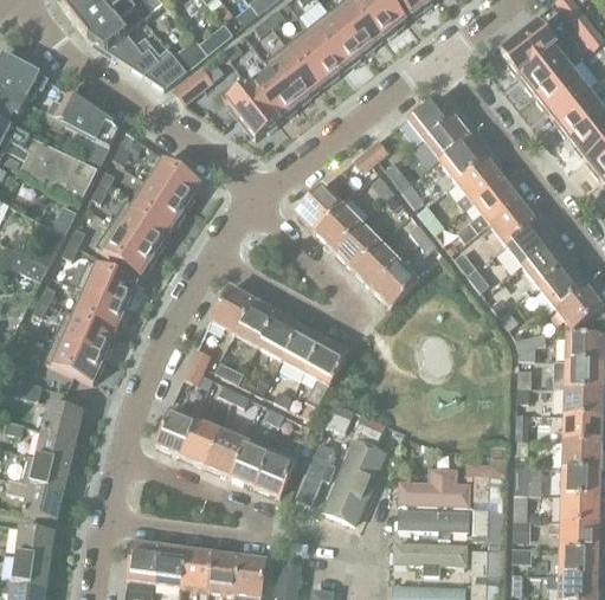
[(143,53),(126,32),(124,33),(98,0),(68,0),(66,1),(62,5),(88,39),(145,77),(161,64),(159,62),(160,62),(149,49),(143,53)]
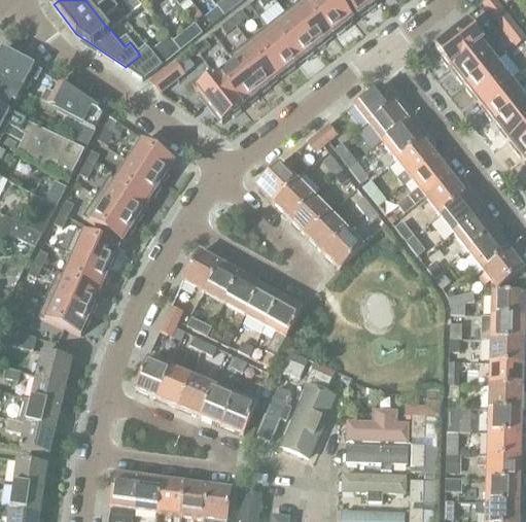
[(125,16),(112,0),(85,0),(108,29),(109,28),(125,16)]
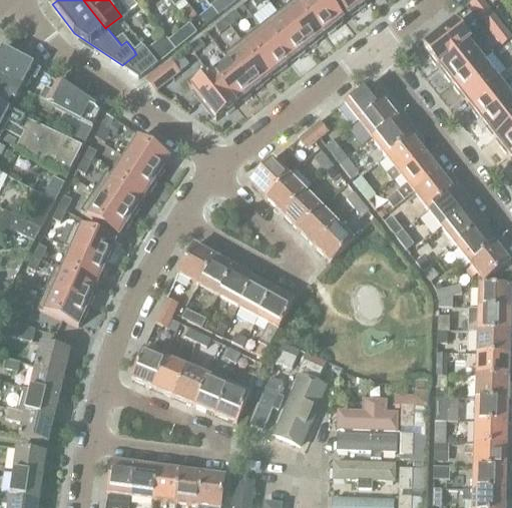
[(109,0),(121,16),(136,4),(133,0),(109,0)]
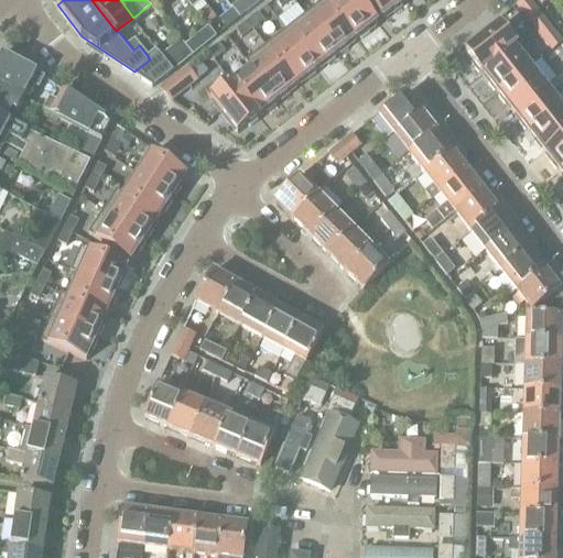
[(238,0),(246,9),(258,0),(238,0)]
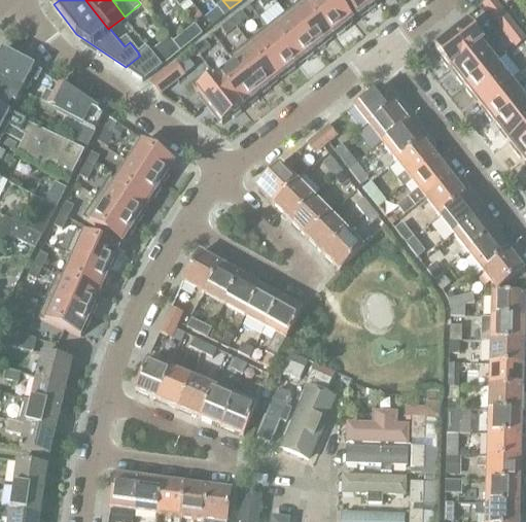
[(315,46),(332,33),(334,32),(307,0),(296,0),(285,9),(315,46)]
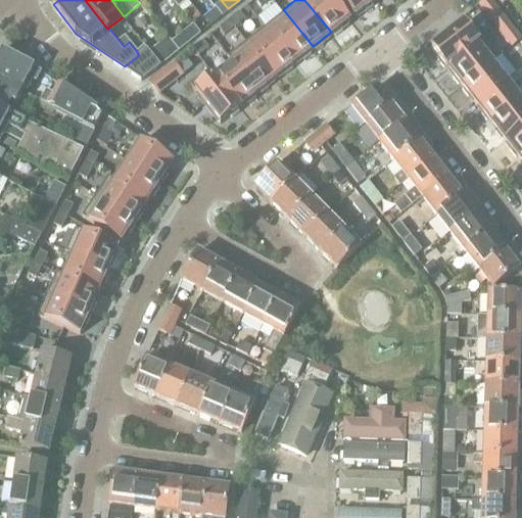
[(304,0),(331,32),(330,33),(330,34),(350,18),(336,0),(304,0)]
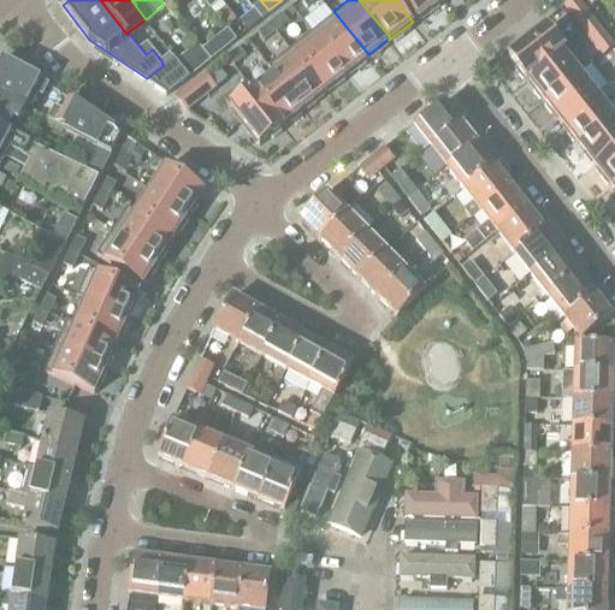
[(406,0),(419,16),(438,0),(406,0)]
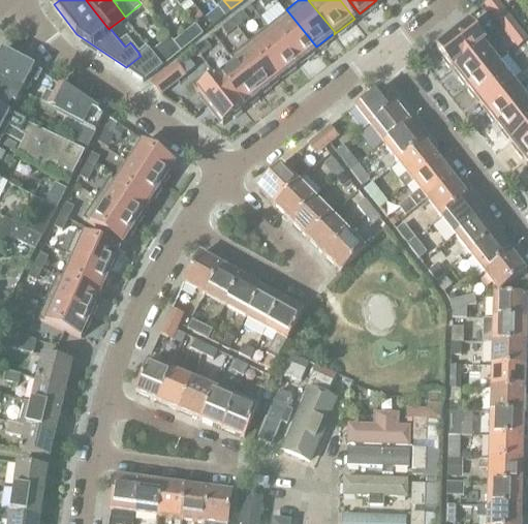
[(186,8),(194,20),(202,13),(193,3),(186,8)]
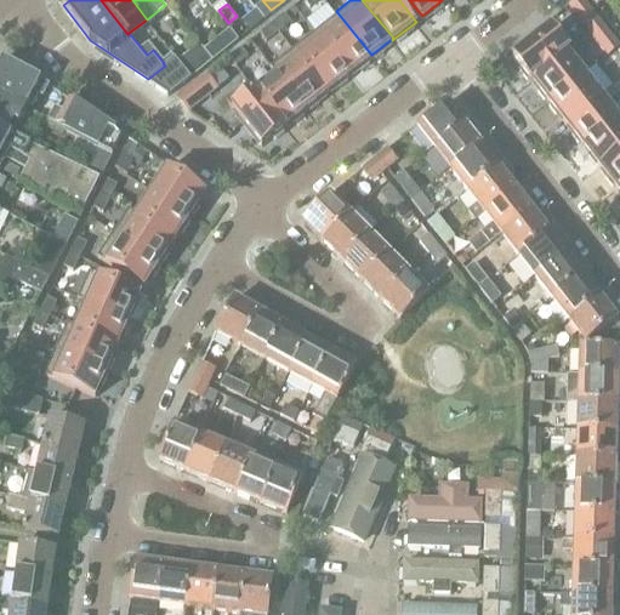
[(291,17),(284,9),(272,20),(278,28),(291,17)]
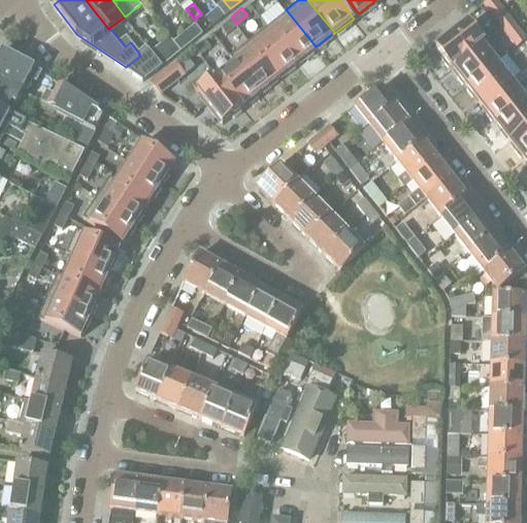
[(494,14),(502,25),(512,18),(503,7),(494,14)]
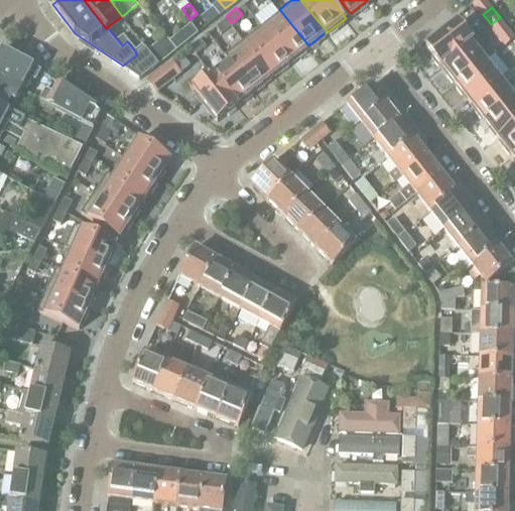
[(290,59),(308,45),(279,9),(261,23),(290,59)]
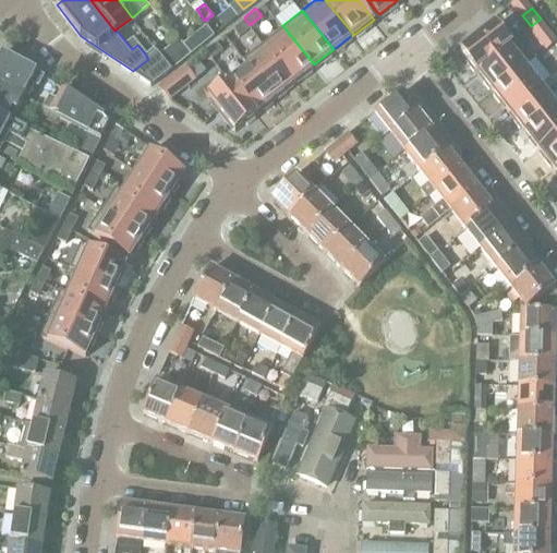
[(477,69),(477,68),(510,43),(518,37),(501,16),(460,48),(477,69)]
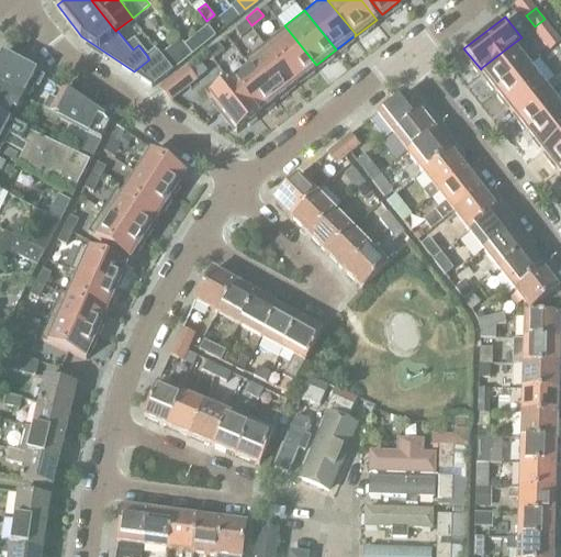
[(242,33),(251,25),(246,18),(235,25),(242,33)]
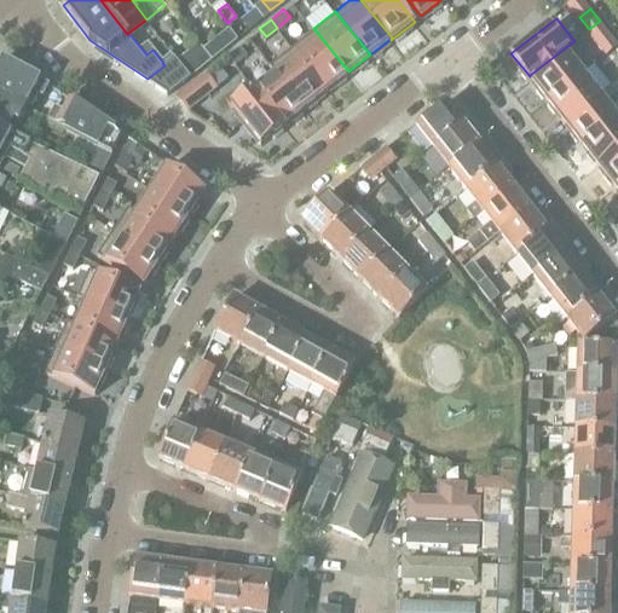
[(600,21),(589,29),(598,41),(610,33),(600,21)]
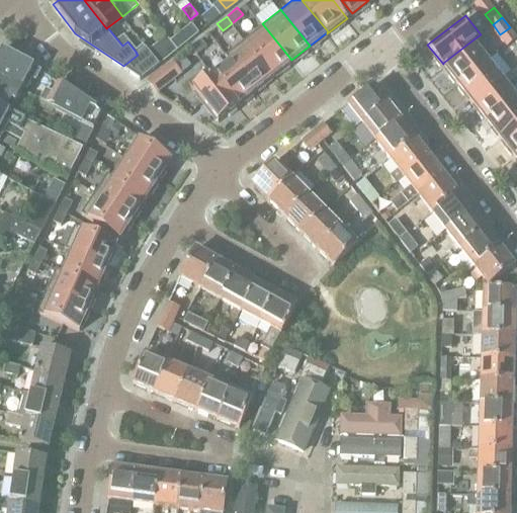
[(177,49),(199,30),(192,21),(170,38),(177,49)]
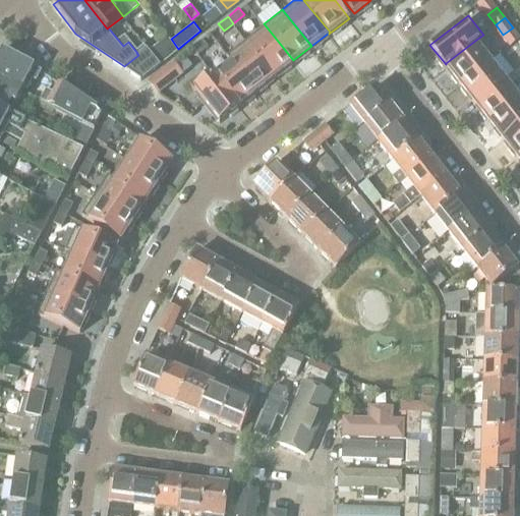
[(275,75),(293,60),(264,23),(245,38),(275,75)]
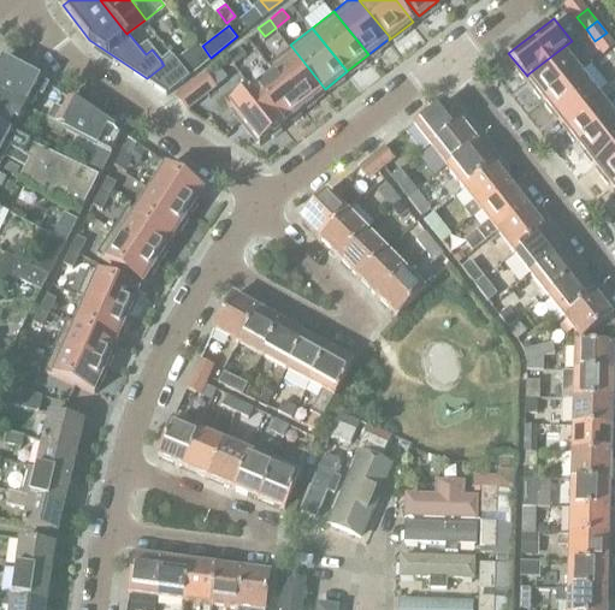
[(190,75),(211,58),(202,46),(197,39),(176,57),(182,63),(190,75)]
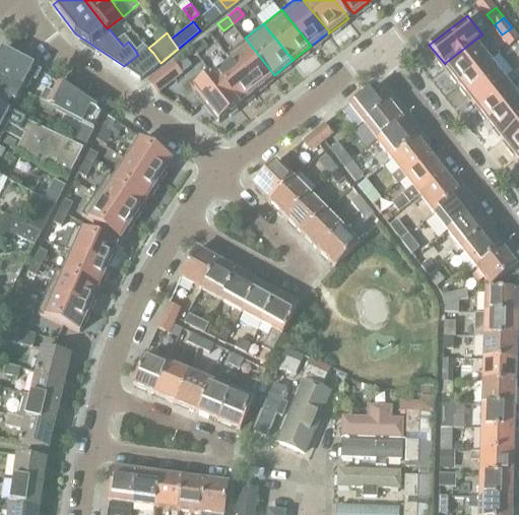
[(201,37),(191,45),(197,52),(207,44),(201,37)]
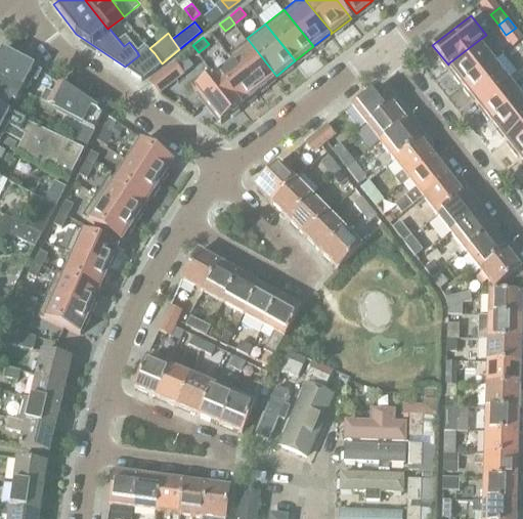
[(258,90),(276,76),(247,38),(228,53),(233,59),(258,90)]
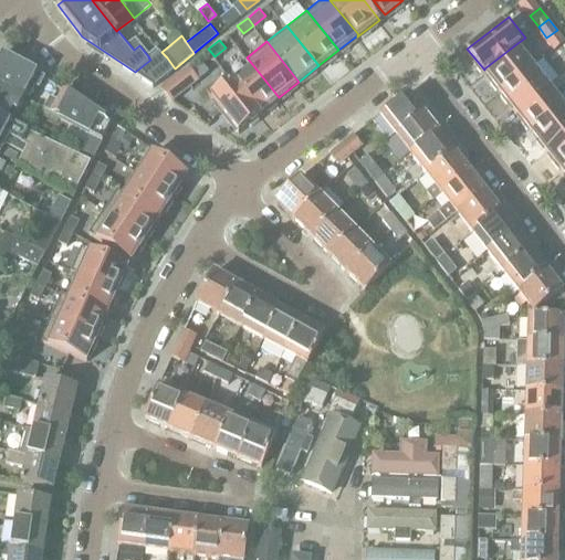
[(484,69),(484,70),(500,88),(533,63),(518,43),(484,69)]
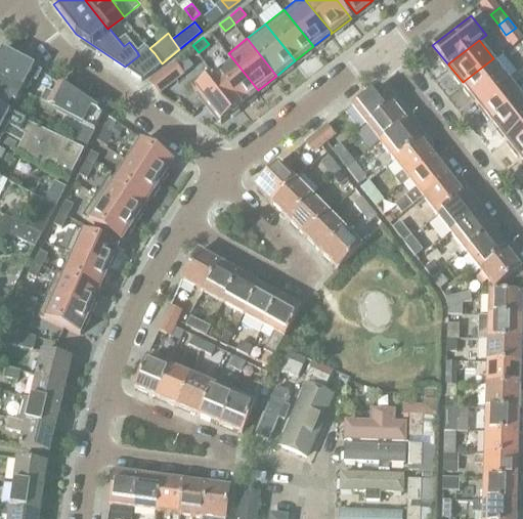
[(147,45),(138,53),(137,53),(139,55),(125,67),(142,78),(162,63),(155,53),(149,48),(147,45)]
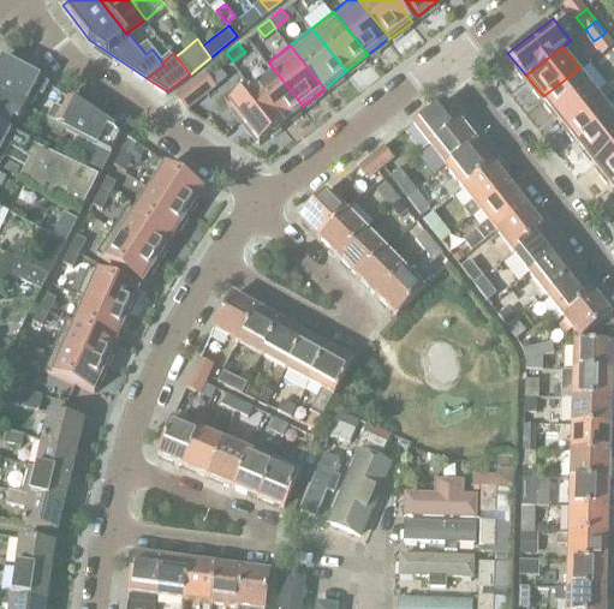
[(37,72),(3,54),(0,58),(0,88),(27,102),(28,100),(31,102),(37,89),(34,87),(41,75),(37,72)]
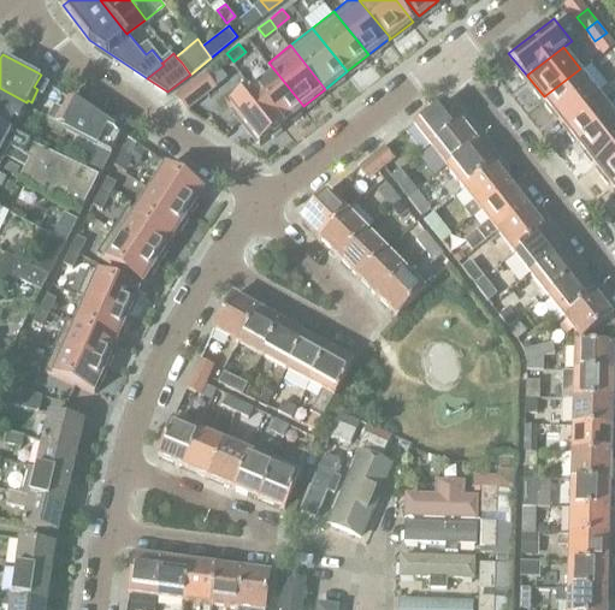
[(593,59),(584,66),(598,86),(608,77),(593,59)]
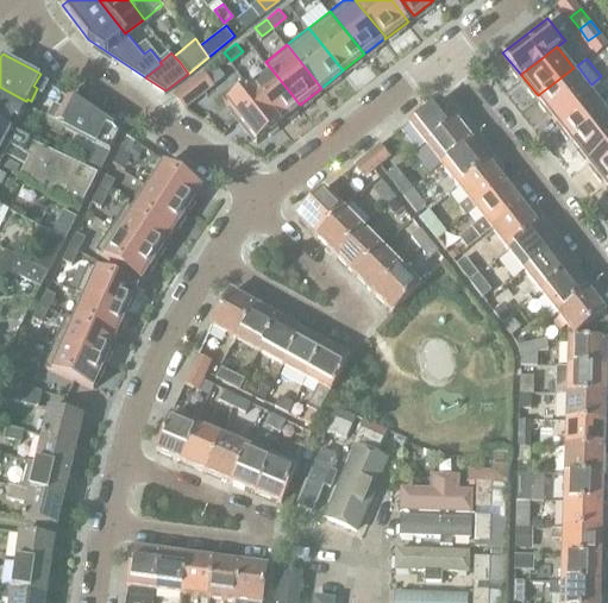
[(574,68),(538,95),(555,117),(590,89),(574,68)]
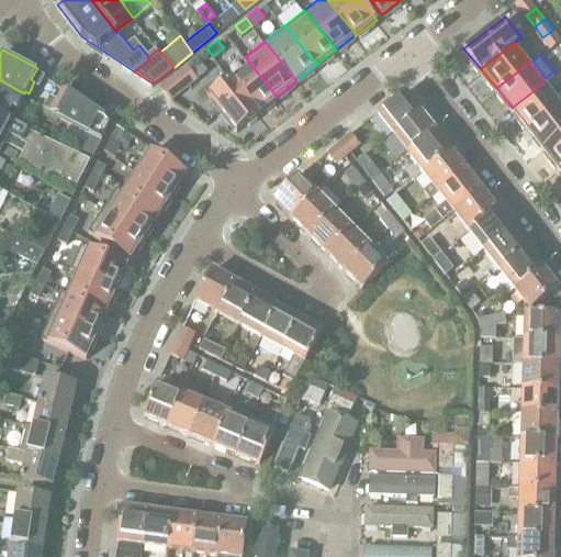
[(161,85),(170,97),(197,76),(187,64),(161,85)]
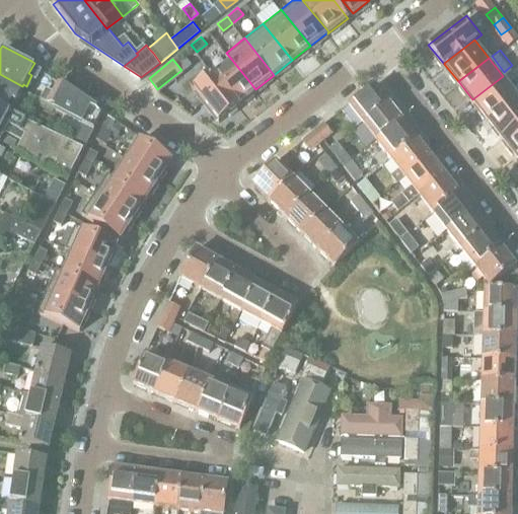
[(231,59),(214,72),(213,73),(237,103),(238,102),(255,89),(231,59)]
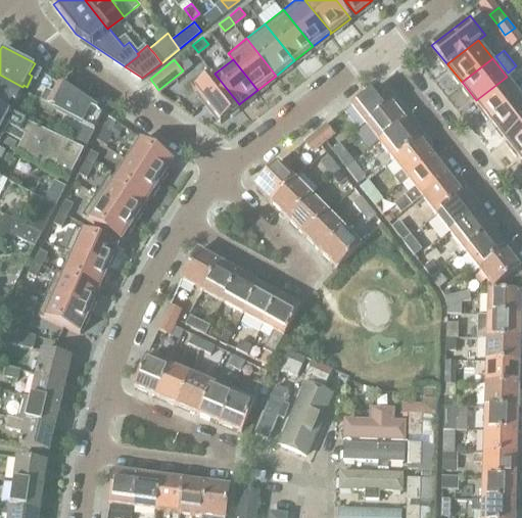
[(240,104),(240,103),(239,104),(215,74),(216,73),(209,65),(190,81),(221,120),(240,104)]
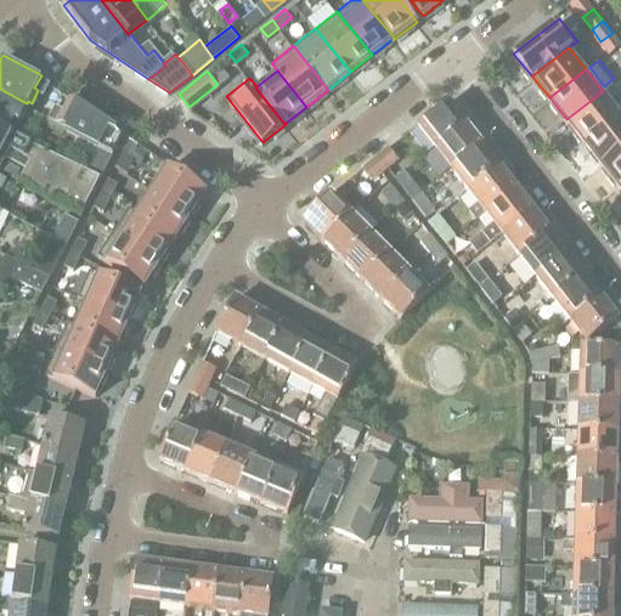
[(0,89),(0,123),(7,128),(13,117),(18,120),(27,103),(0,89)]
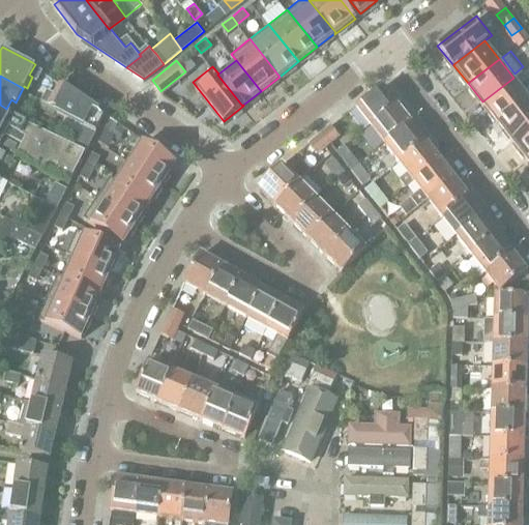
[(482,101),(497,120),(528,96),(513,78),(482,101)]
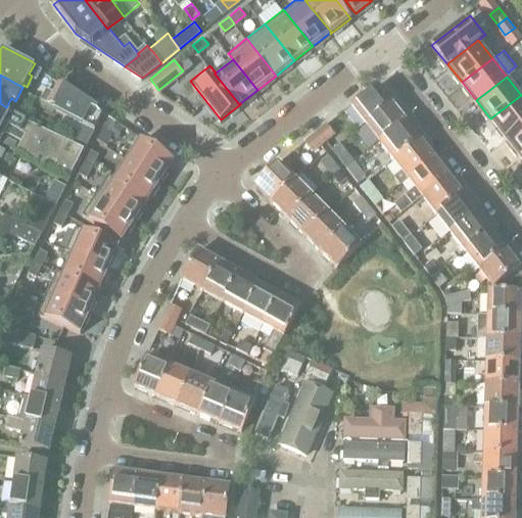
[(96,128),(104,110),(59,81),(54,90),(47,87),(43,96),(53,102),(53,103),(57,105),(56,107),(64,111),(83,121),(93,127),(96,128)]
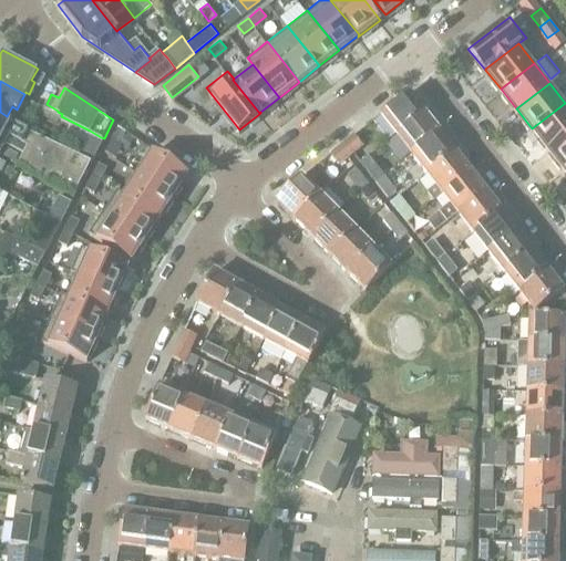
[(382,111),(397,131),(425,108),(410,89),(382,111)]
